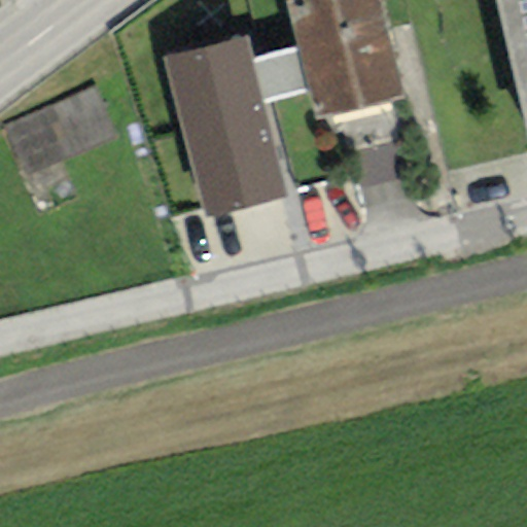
[(377,0),(301,0),(285,4),(297,51),(309,93),(316,119),(402,97),(377,0)]
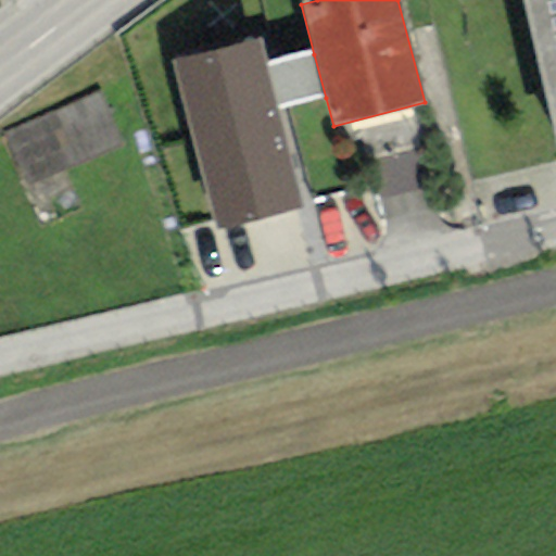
[(555,0),(522,0),(555,141),(555,0)]
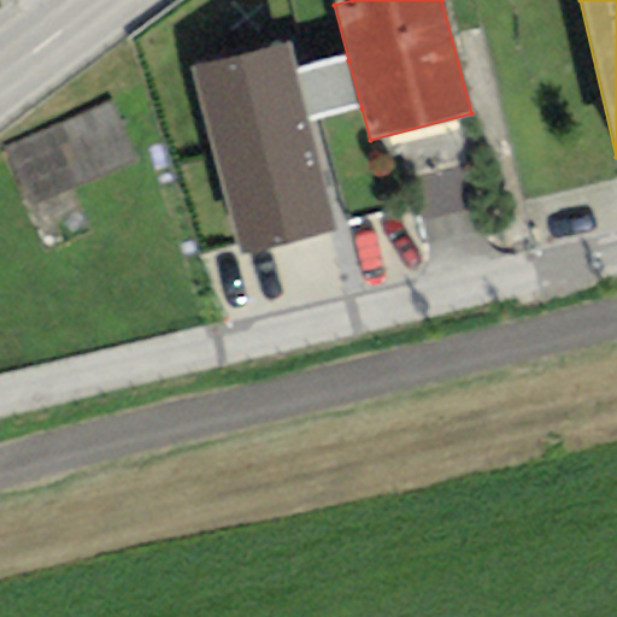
[(288,46),(192,70),(239,257),(336,231),(309,123),(295,75),(288,46)]
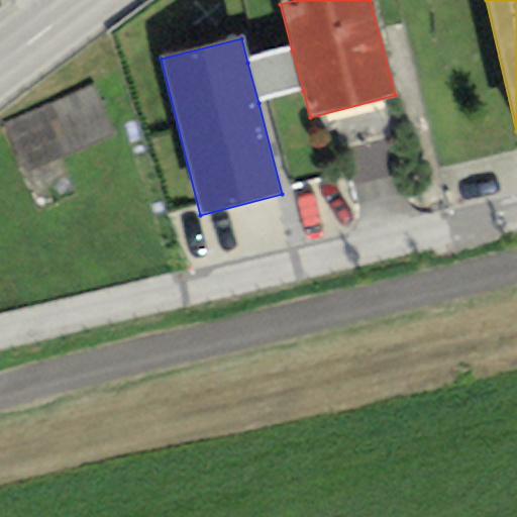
[(303,91),(292,50),(247,63),(259,103),(303,91)]
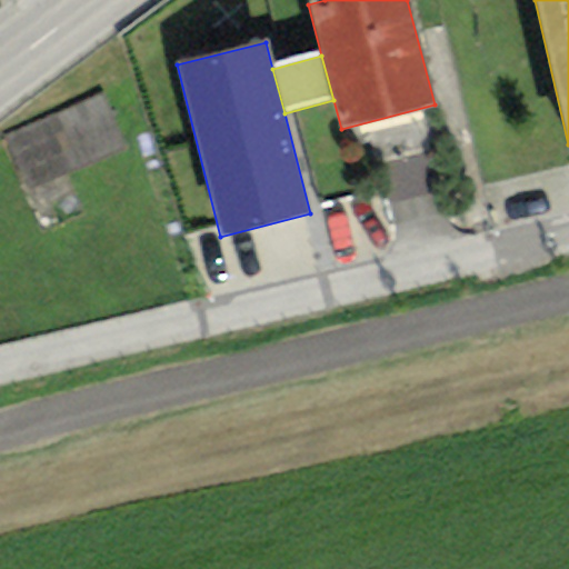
[(101,97),(0,137),(0,140),(22,195),(125,153),(101,97)]
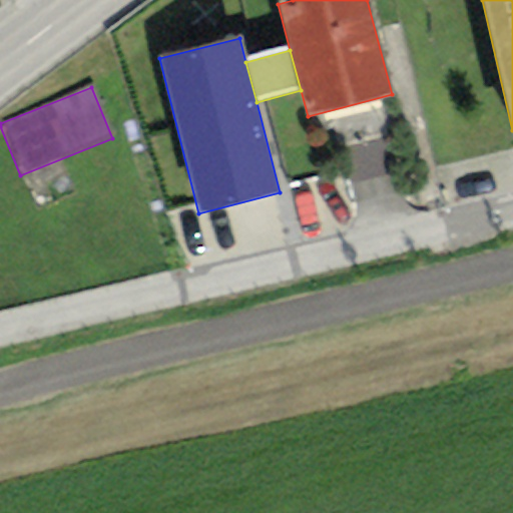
All buildings are outlined.
